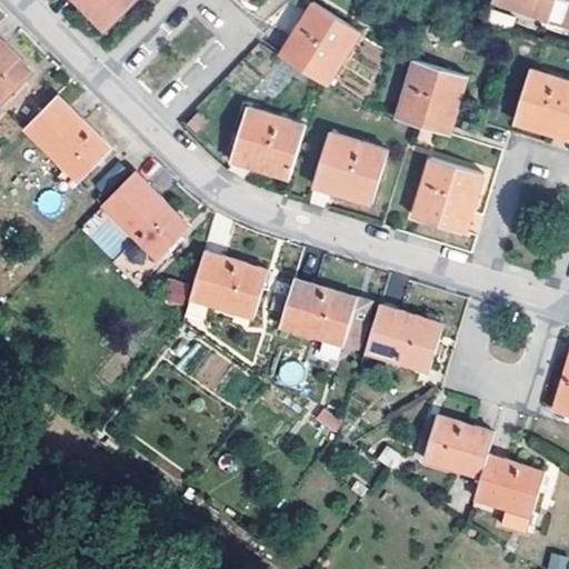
[(92,2),(89,0),(73,0),(83,10),(92,2)]
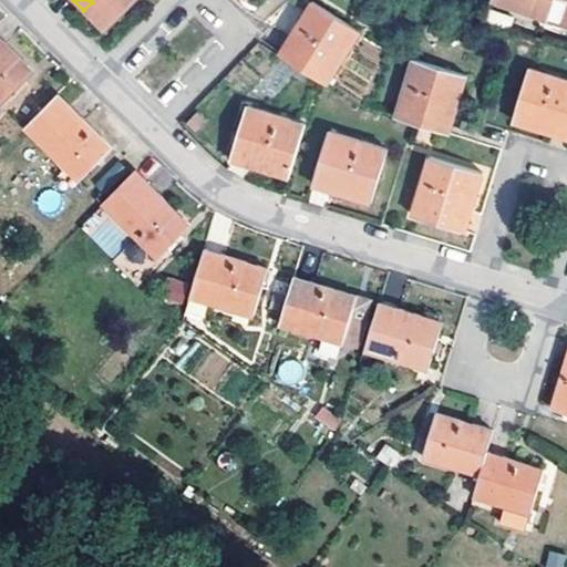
[(89,0),(92,2),(83,10),(103,29),(130,0),(89,0)]
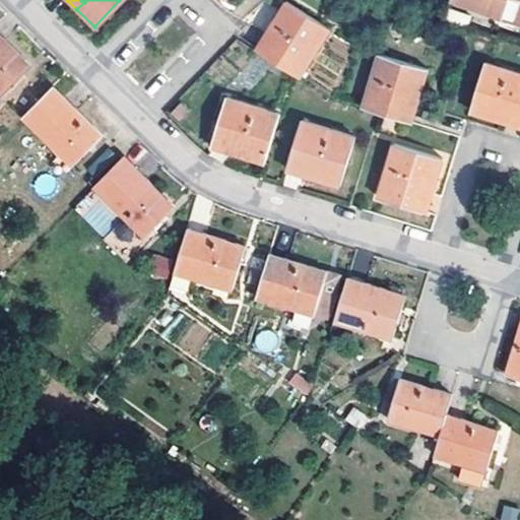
[(450,0),(501,17),(507,0),(450,0)]
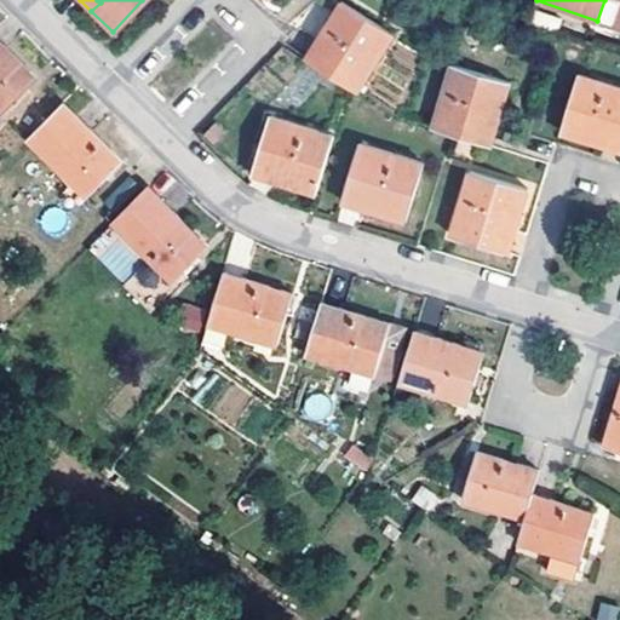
[(316,38),(303,57),(356,90),(391,33),(342,1),(316,38)]
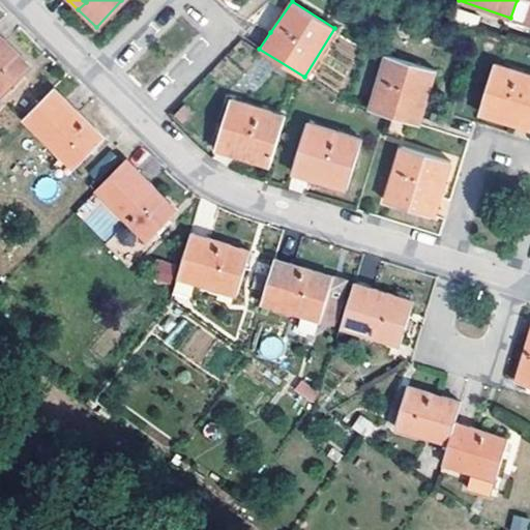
[(0,38),(0,93),(28,66),(0,38)]
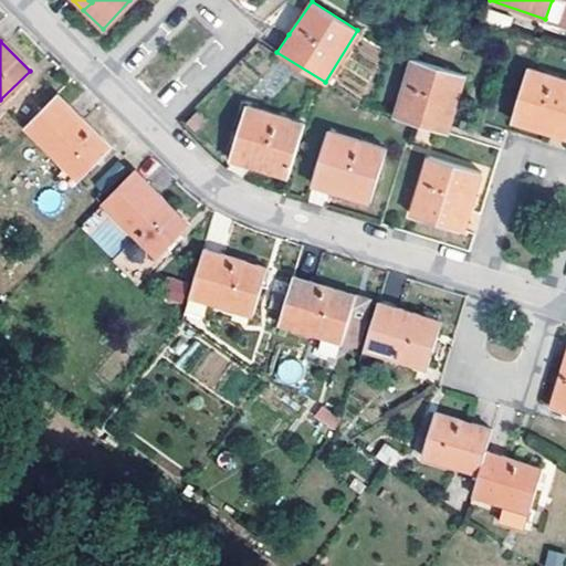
[(411,60),(394,117),(438,130),(443,112),(447,101),(458,104),(465,76),(411,60)]
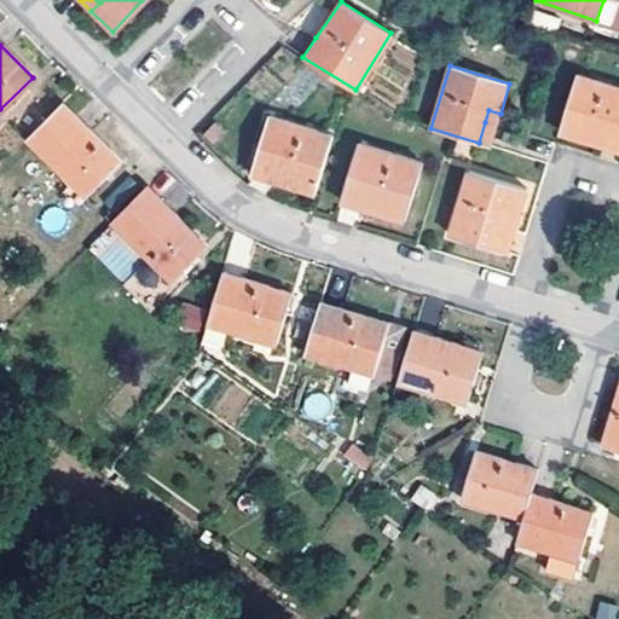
[(618,88),(576,75),(556,133),(588,143),(590,132),(607,137),(618,139),(618,88)]
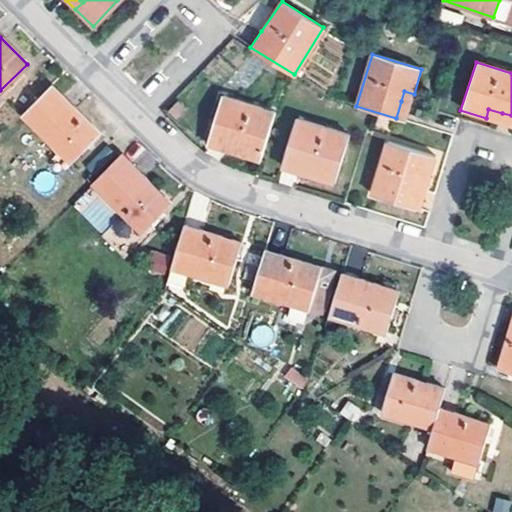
[(50,85),(20,115),(69,163),(97,134),(50,85)]
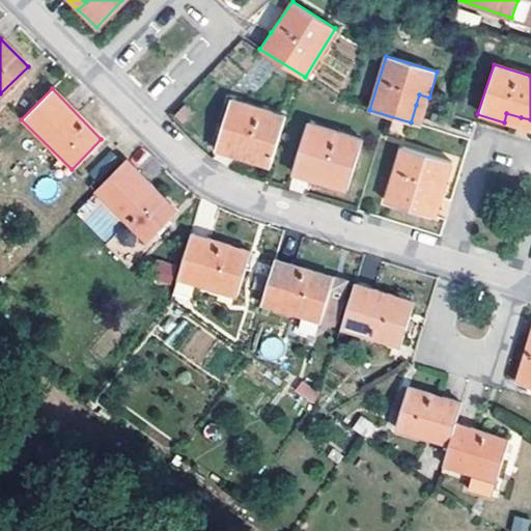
[(429,98),(419,94),(416,105),(411,122),(420,127),(429,98)]
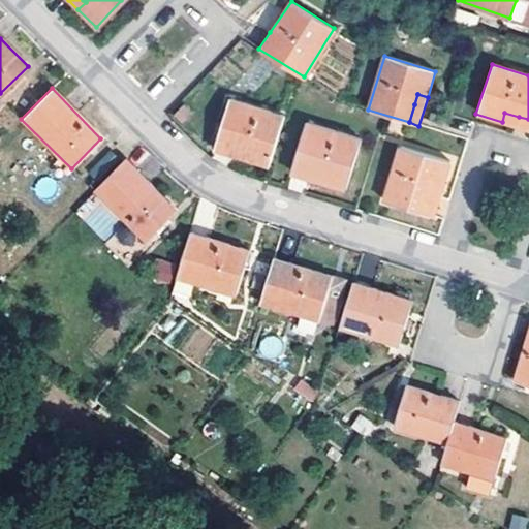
[(229,97),(213,147),(228,152),(231,142),(236,144),(246,147),(243,157),(269,165),(284,114),(229,97)]
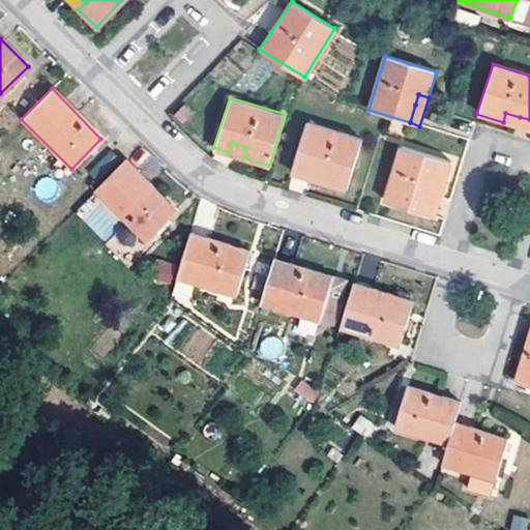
[(529,119),(520,117),(505,113),(503,122),(529,129),(529,119)]
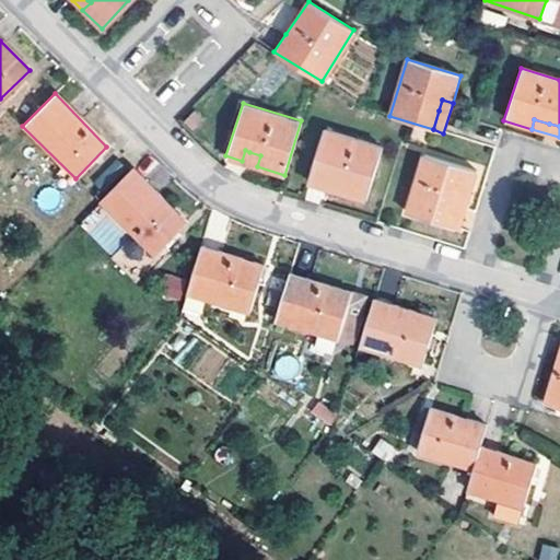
[(323,130),(310,172),(334,181),(340,183),(337,191),(364,200),(381,148),(323,130)]
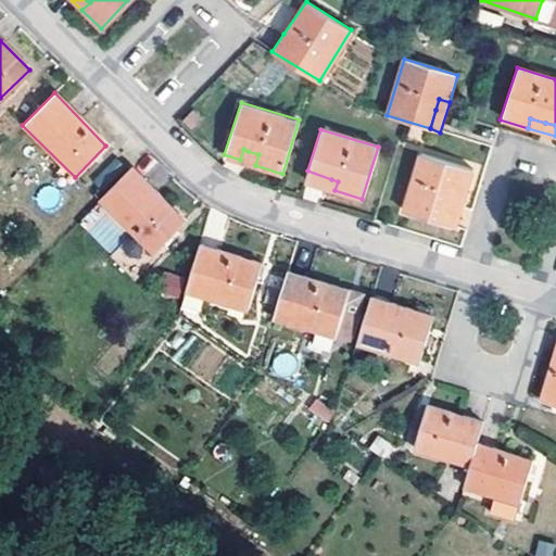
[(248,151),(243,149),(240,160),(255,165),(258,154),(248,151)]
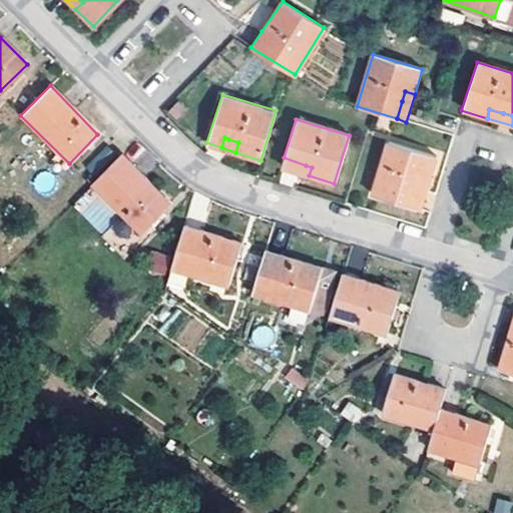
[(389,143),(372,195),(412,207),(415,199),(421,179),(429,182),(436,158),(389,143)]
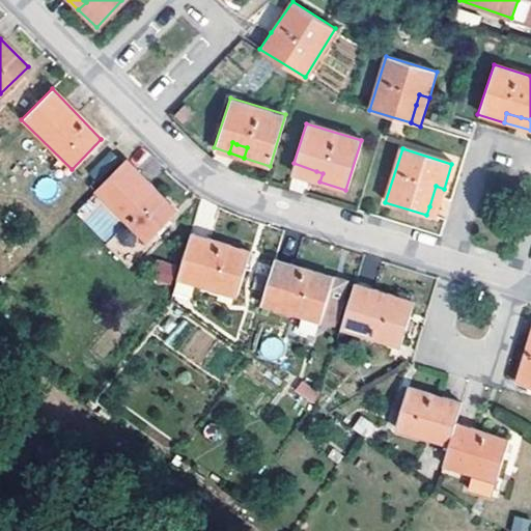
[(124,159),(93,190),(123,220),(102,242),(123,263),(145,243),(141,240),(172,211),(137,173),(124,159)]
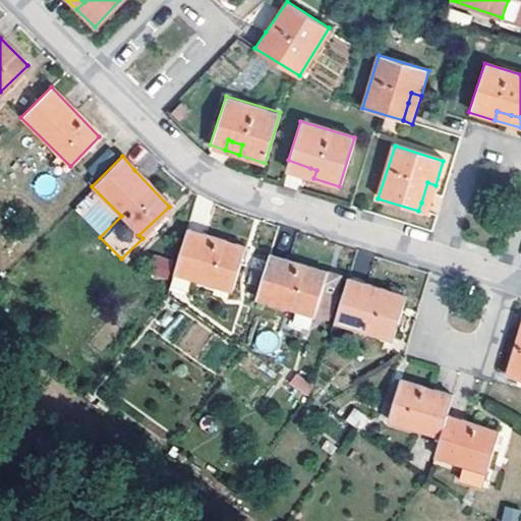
[(310,168),(288,160),(286,169),(313,178),(316,170),(310,168)]
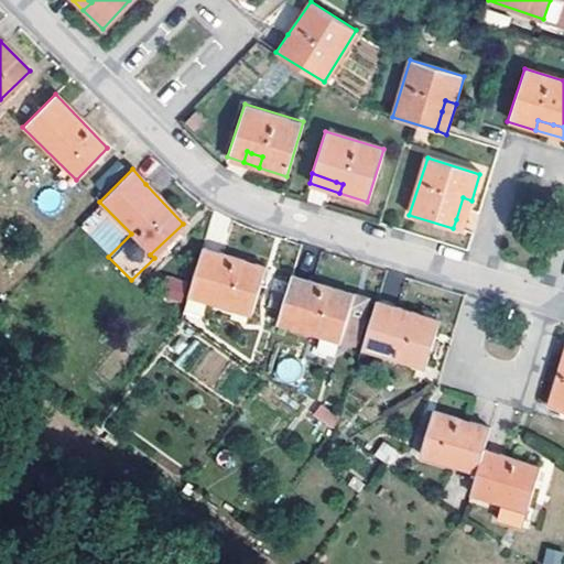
[(472,201),(463,197),(456,219),(453,228),(462,230),(472,201)]
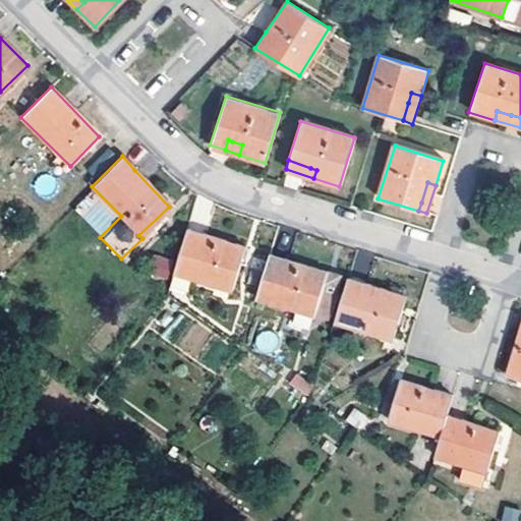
[(185,229),(173,272),(230,289),(243,247),(185,229)]
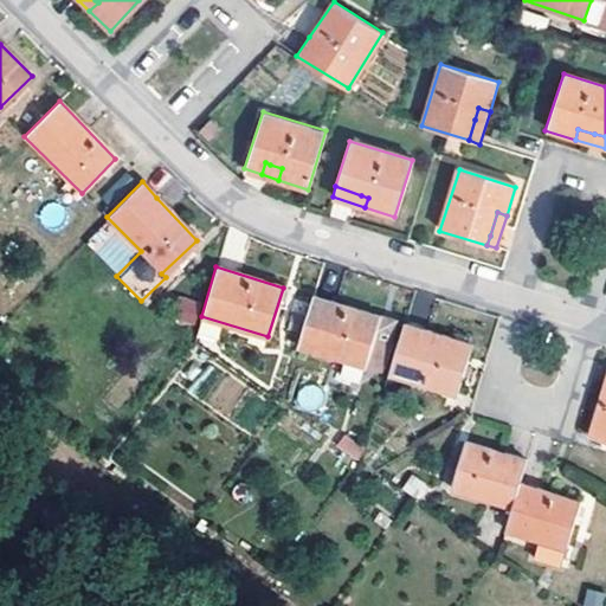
[(313,296),(297,346),(363,366),(379,317),(313,296)]
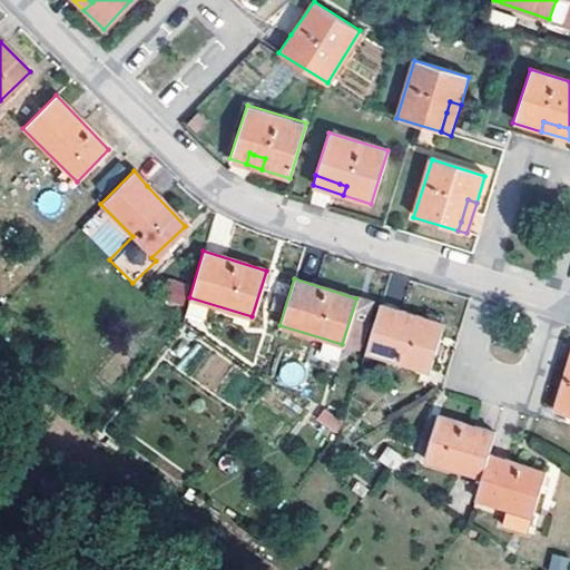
[(168,279),(164,303),(182,307),(187,284),(168,279)]
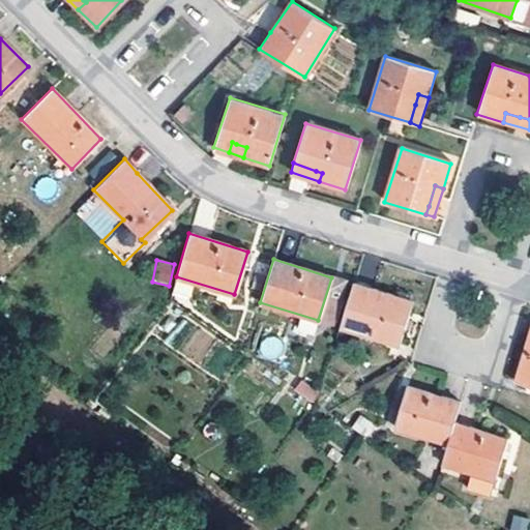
[(331,277),(318,320),(328,323),(342,281),(331,277)]
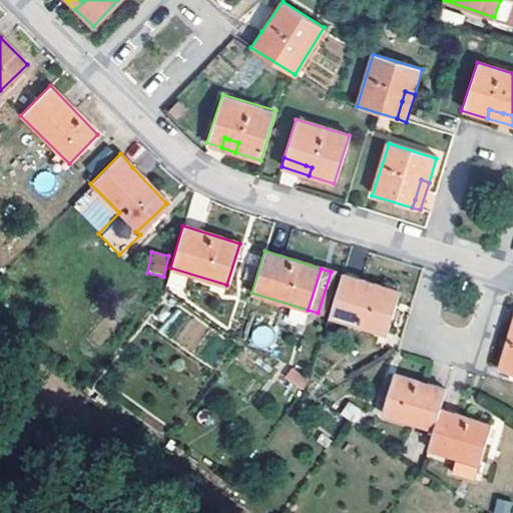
[(343,275),(329,317),(387,336),(400,293),(362,281),(343,275)]
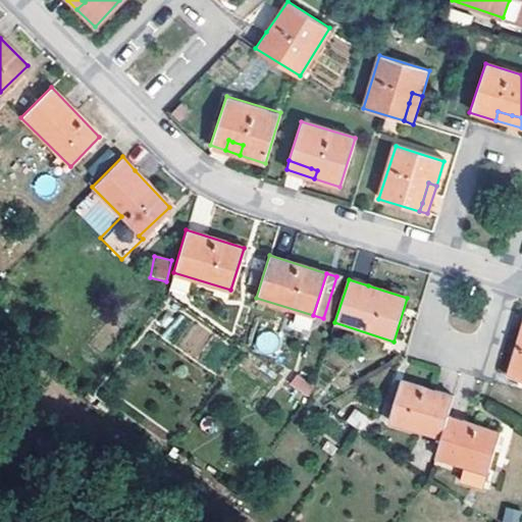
[(179,313),(163,338),(196,359),(212,333),(179,313)]
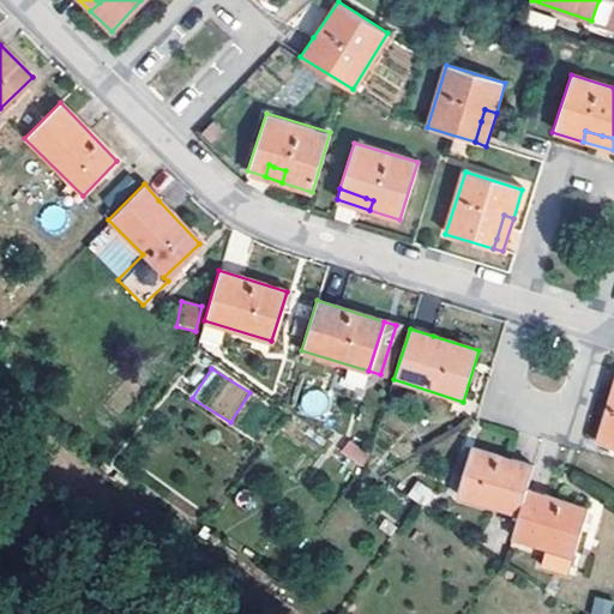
[(613,391),(599,441),(613,446),(613,391)]
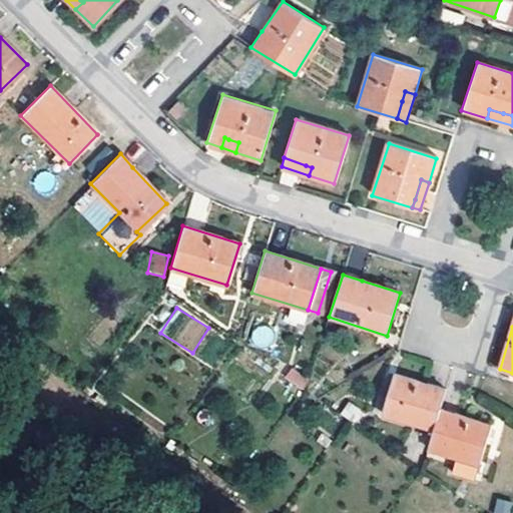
[(304,388),(308,376),(289,370),(285,382),(304,388)]
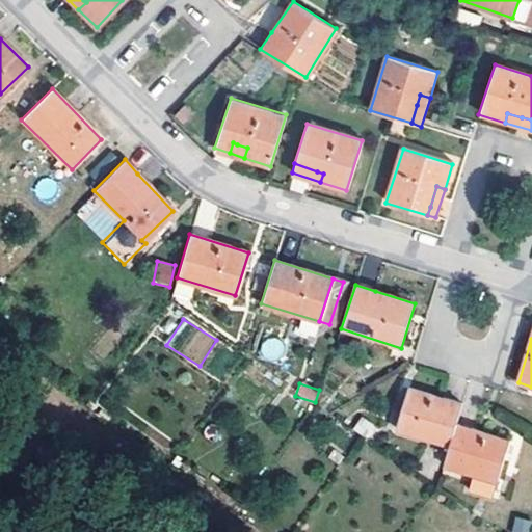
[(411,388),(398,428),(449,446),(456,424),(462,403),(444,398),(411,388)]
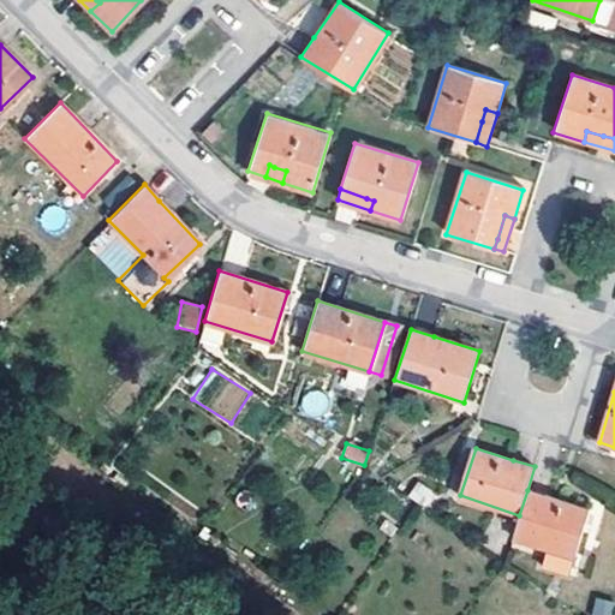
[(428,508),(436,493),(416,482),(407,497),(428,508)]
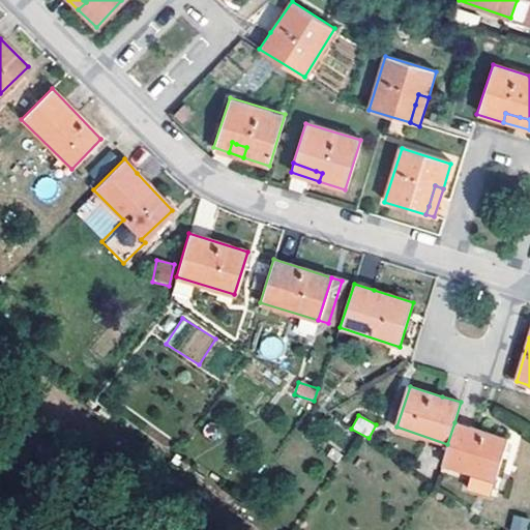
[(454,422),(447,444),(440,463),(470,472),(494,479),(506,439),(460,424),(454,422)]
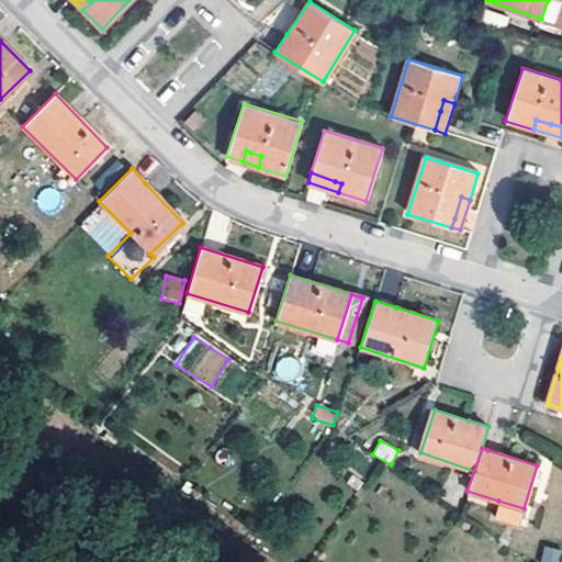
[(519,523),(524,508),(498,501),(494,516),(519,523)]
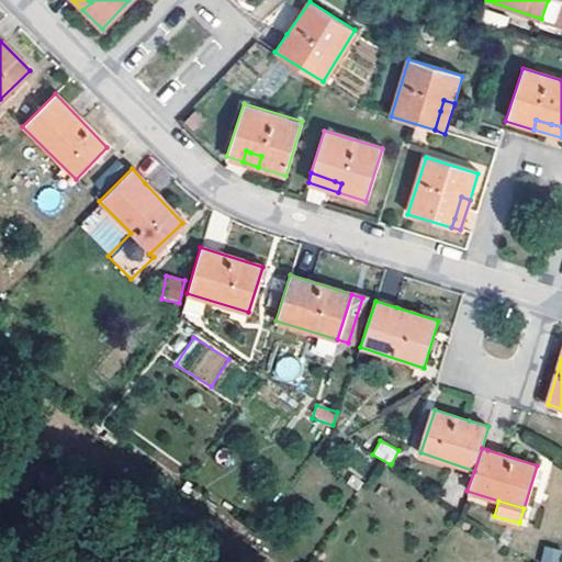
[(538,561),(559,561),(561,554),(561,551),(544,544),(538,561)]
